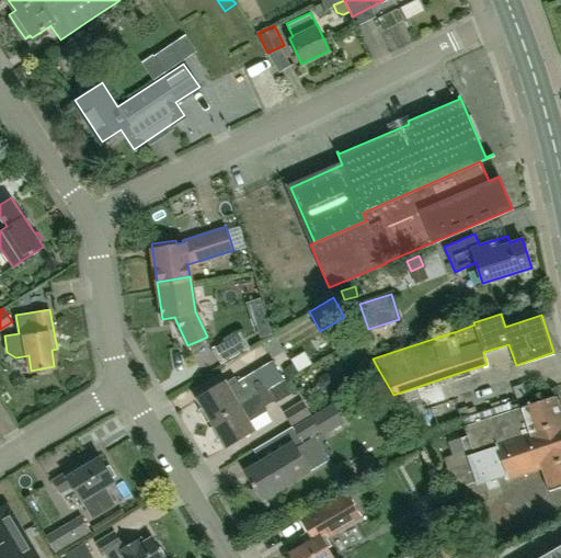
[(268,318),(256,322),(261,334),(273,330),(268,318)]
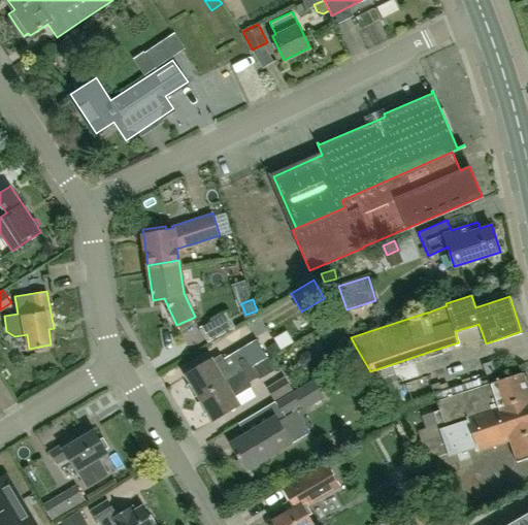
[(227,310),(199,326),(207,341),(235,326),(227,310)]
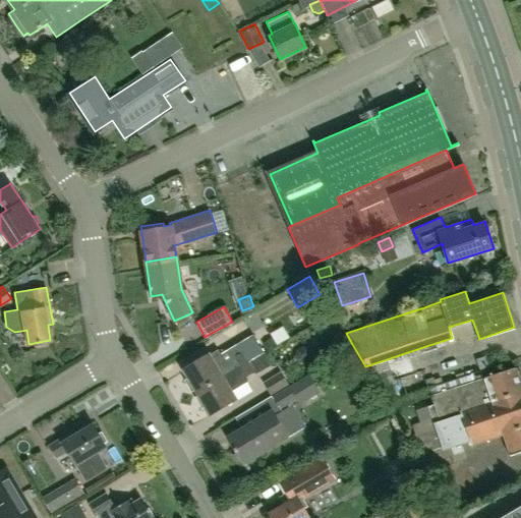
[(344,331),(331,339),(338,352),(352,344),(346,333),(344,331)]
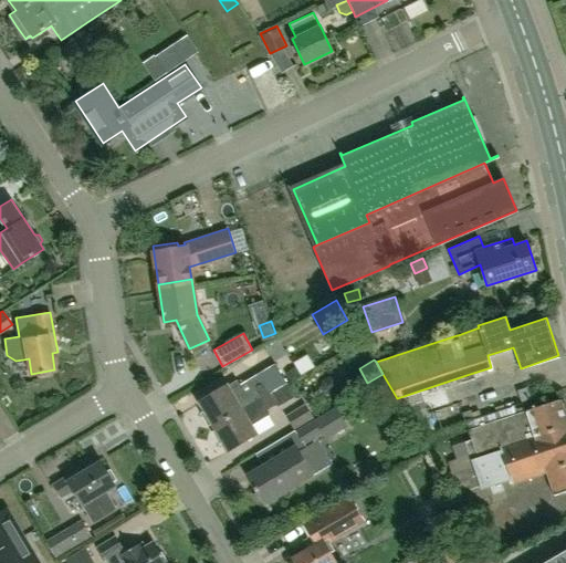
[(238,378),(227,385),(199,402),(213,425),(285,382),(275,365),(261,374),(265,381),(245,393),(238,378)]
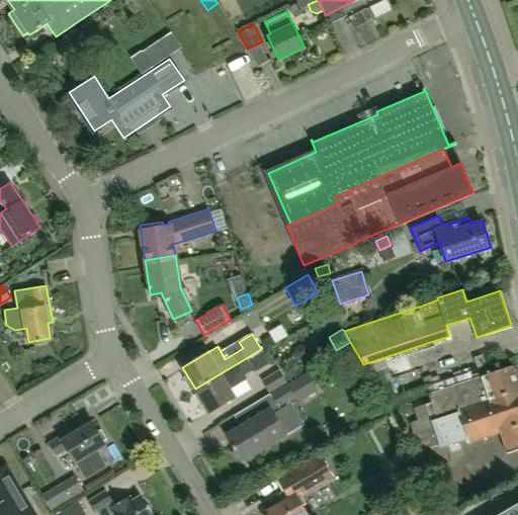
[(269,334),(258,340),(263,348),(273,341),(269,334)]
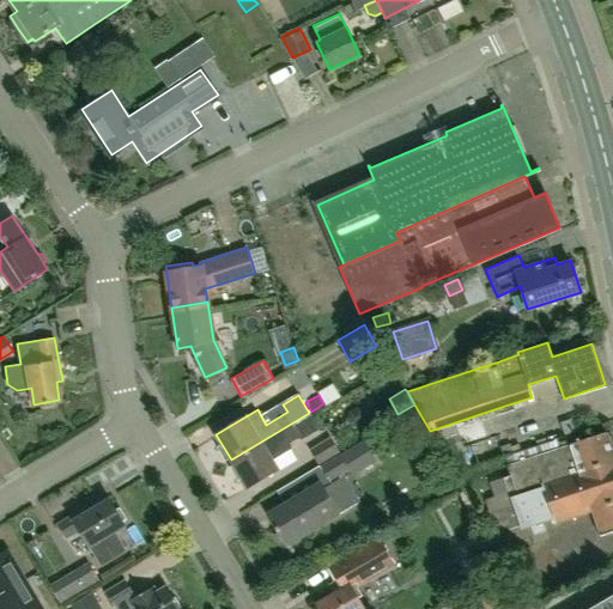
[(351,422),(358,425),(364,421),(365,414),(362,407),(354,406),(349,409),(347,416),(351,422)]
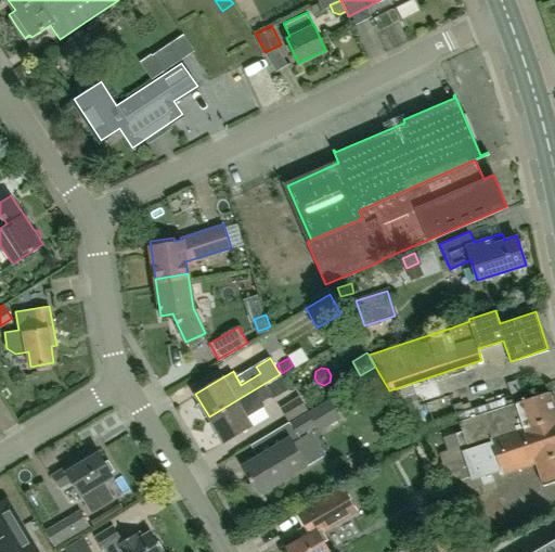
[(280,374),(209,416),(223,440),(250,424),(246,416),(265,406),(261,400),(271,395),(273,397),(288,387),(280,374)]
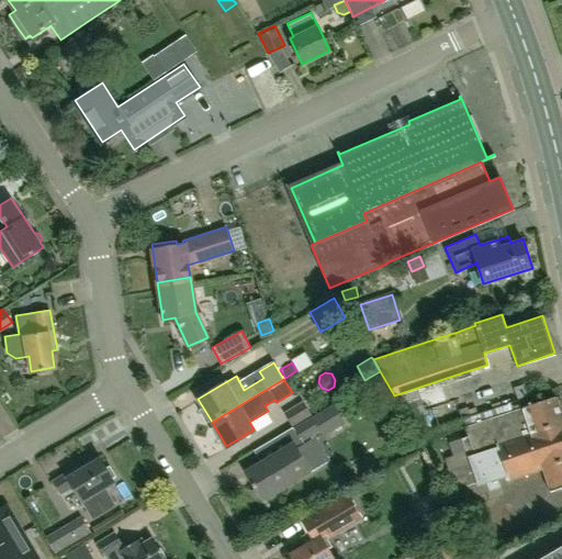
[(501,485),(498,478),(508,474),(509,479),(541,468),(549,491),(561,485),(561,415),(555,397),(555,395),(465,426),(469,436),(449,442),(453,454),(445,457),(448,467),(442,468),(449,489),(476,480),(478,484),(487,481),(491,489),(501,485)]
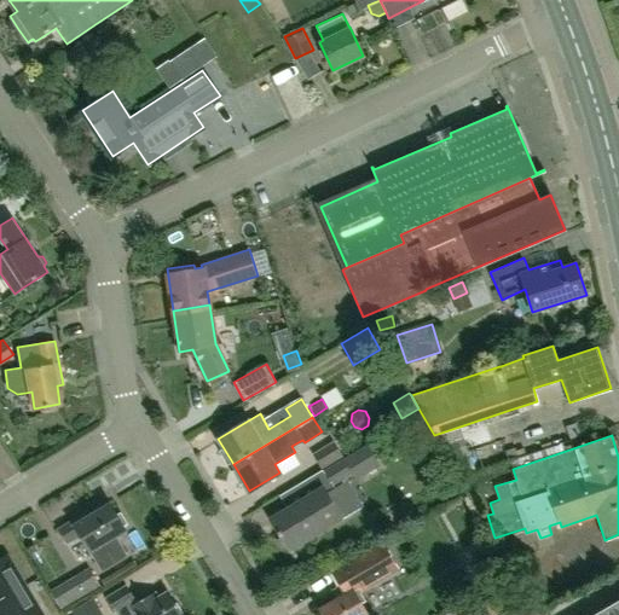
[(334,440),(312,452),(322,469),(343,456),(334,440)]
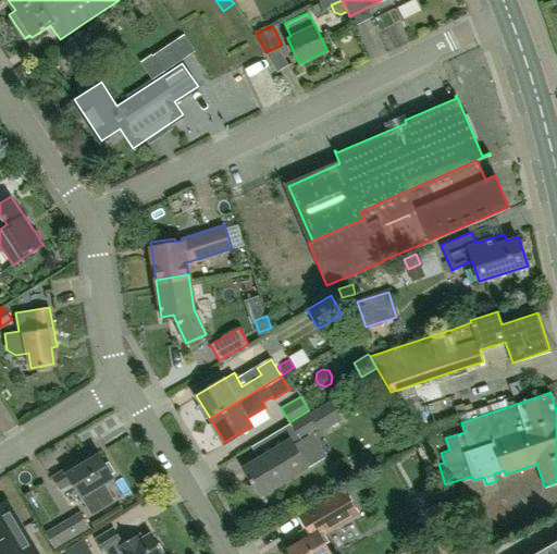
[(331,398),(283,427),(291,439),(243,467),(259,494),(292,476),(288,471),(305,462),(293,443),(302,439),(300,436),(318,427),(320,431),(342,419),(331,398)]
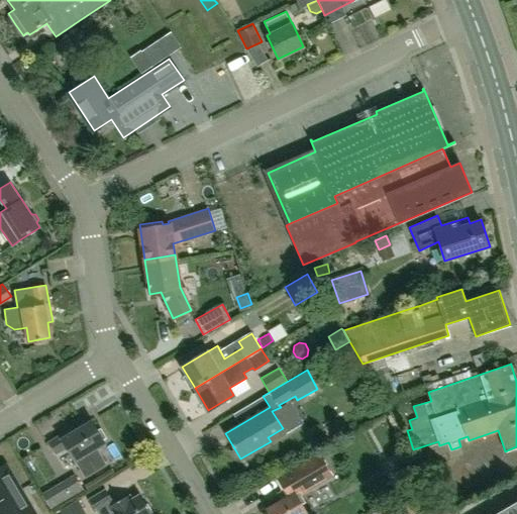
[(104,463),(96,448),(105,443),(92,420),(75,430),(73,427),(48,440),(56,452),(66,446),(75,460),(76,460),(84,475),(104,463)]
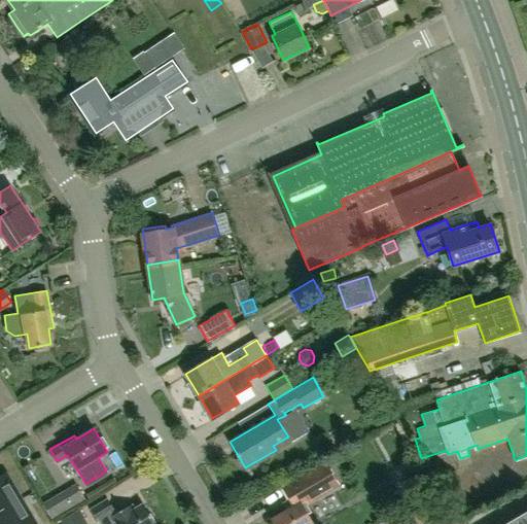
[(282,486),(293,505),(272,519),(275,523),(312,523),(313,523),(308,515),(312,512),(307,503),(340,485),(325,460),(282,486)]
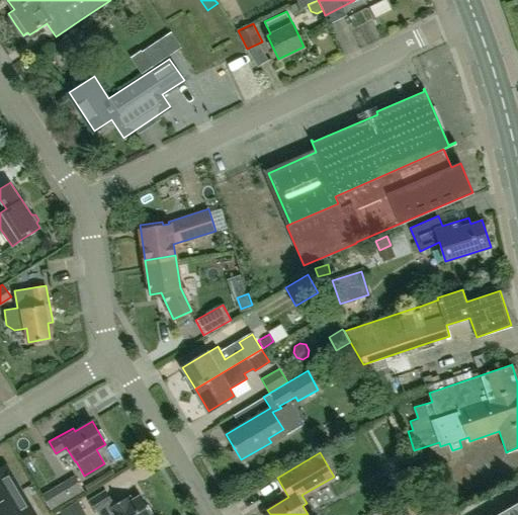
[(0,504),(3,509),(0,511),(2,514),(26,514),(34,511),(7,465),(0,469),(0,504)]
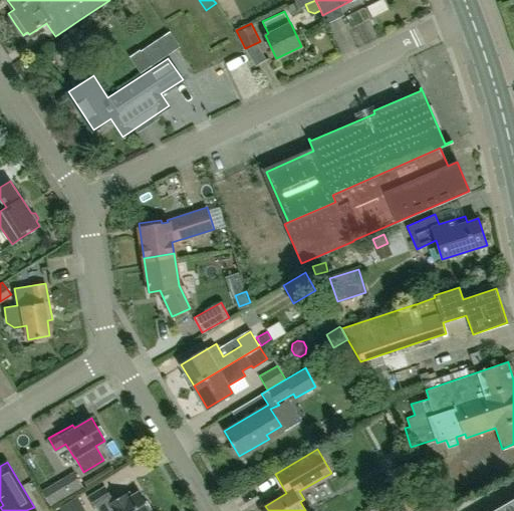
[(65,490),(58,479),(42,488),(49,500),(51,503),(67,494),(65,490)]
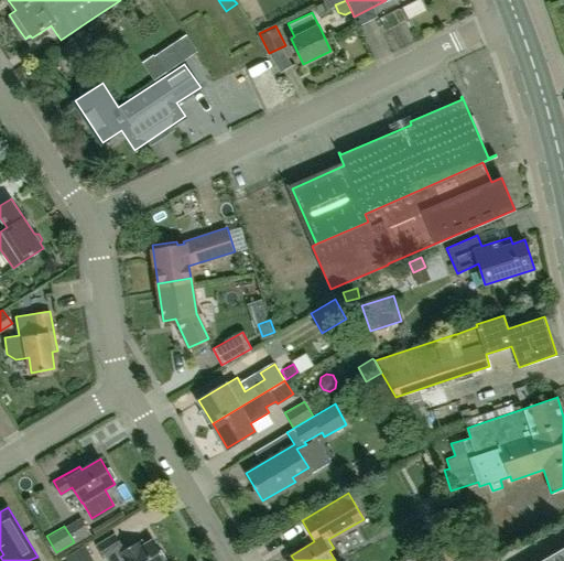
[(115,531),(95,543),(104,558),(123,547),(115,531)]
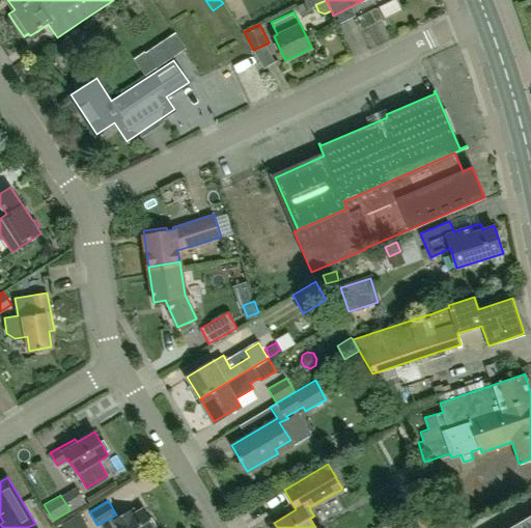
[(110,521),(112,526),(116,525),(117,527),(157,527),(144,506),(136,510),(134,506),(110,521)]
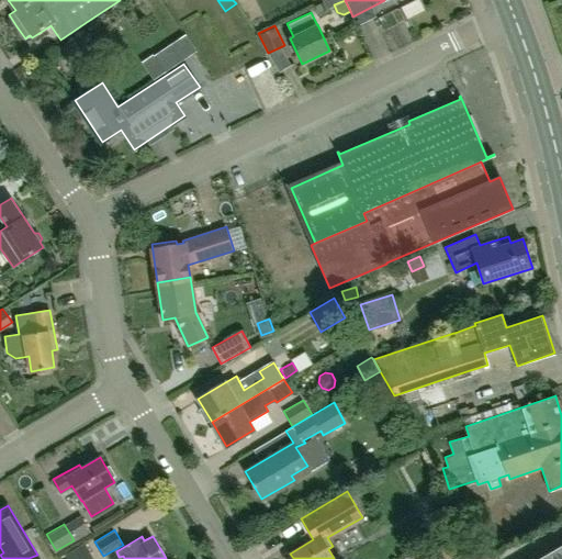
[(66,552),(68,558),(93,558),(85,541),(66,552)]
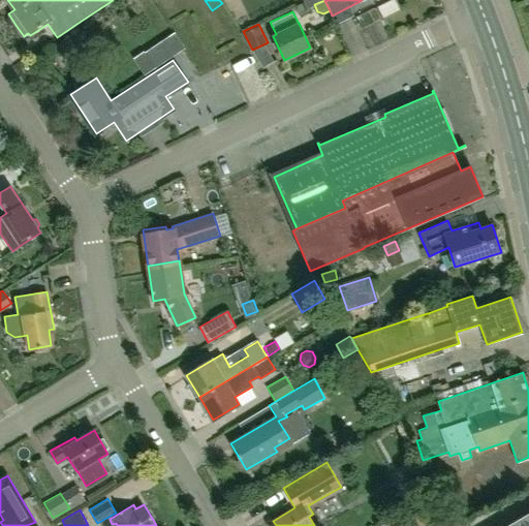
[(441,516),(425,525),(461,525),(462,525),(453,509),(441,516)]
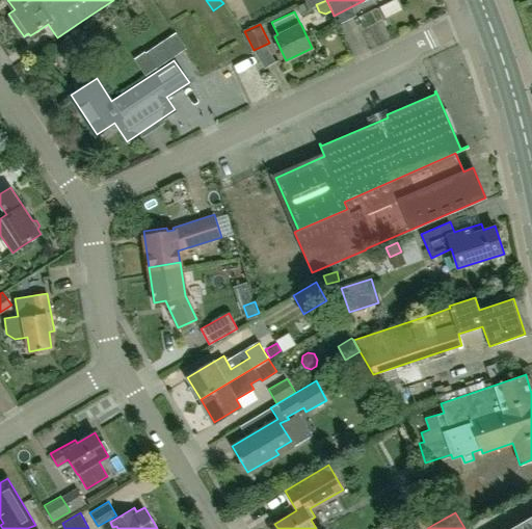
[(519,528),(531,528),(531,516),(516,525),(519,528)]
